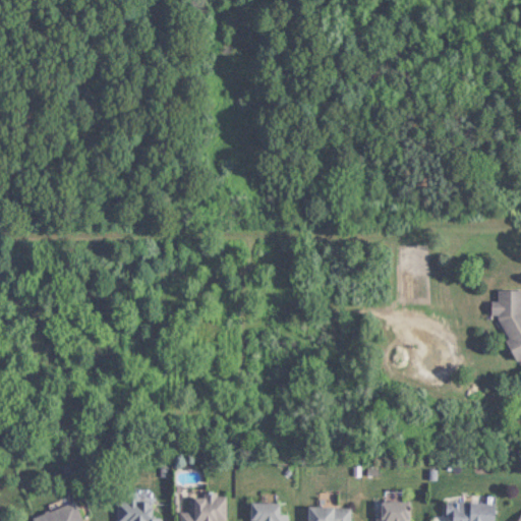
[(520,356),(520,289),(498,289),(498,299),(489,303),(489,314),(497,314),(507,335),(507,340),(516,359),(520,356)]
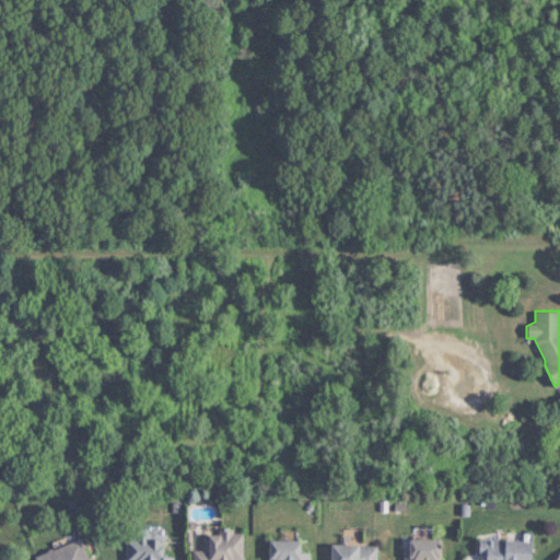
[(242,559),(243,532),(202,532),(202,550),(193,550),(193,559),(242,559)]
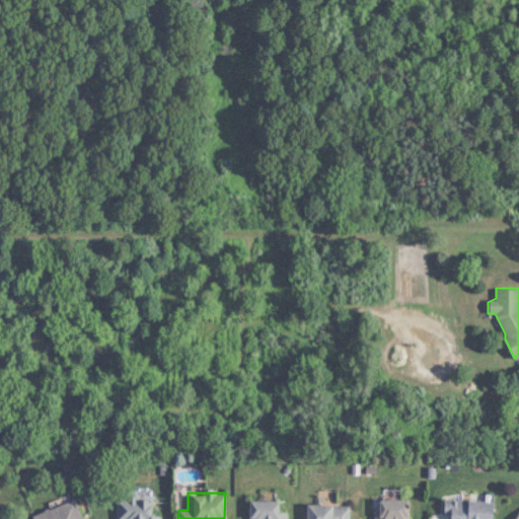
[(159,518),(160,514),(150,514),(150,496),(117,495),(117,518),(159,518)]
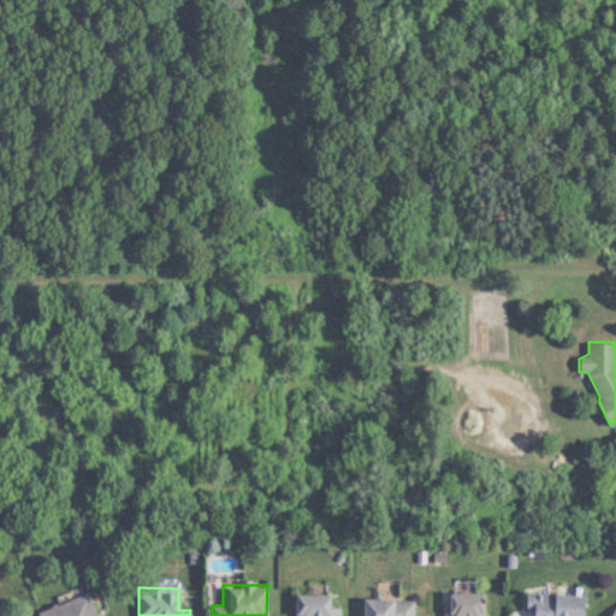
[(98,615),(89,592),(39,610),(40,615),(98,615)]
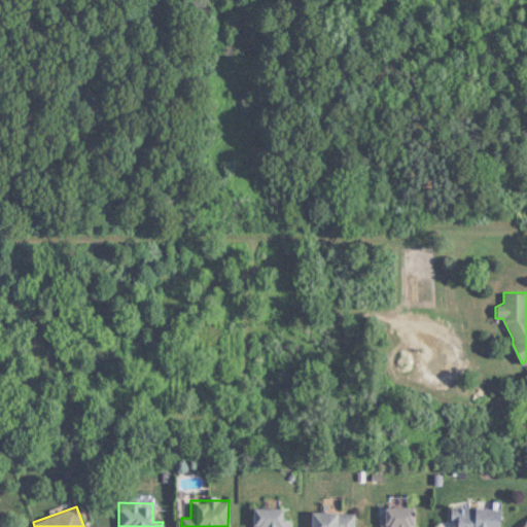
[(382,526),(414,526),(415,506),(382,506),(382,526)]
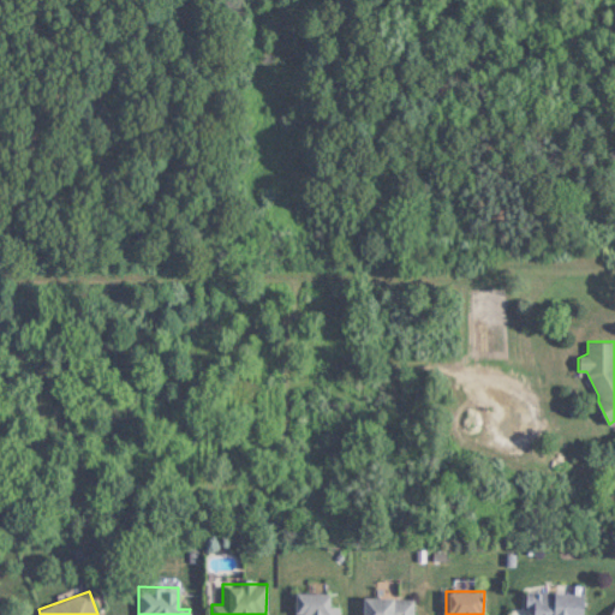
[(583,614),(584,592),(526,591),(526,608),(535,608),(533,614),(583,614)]
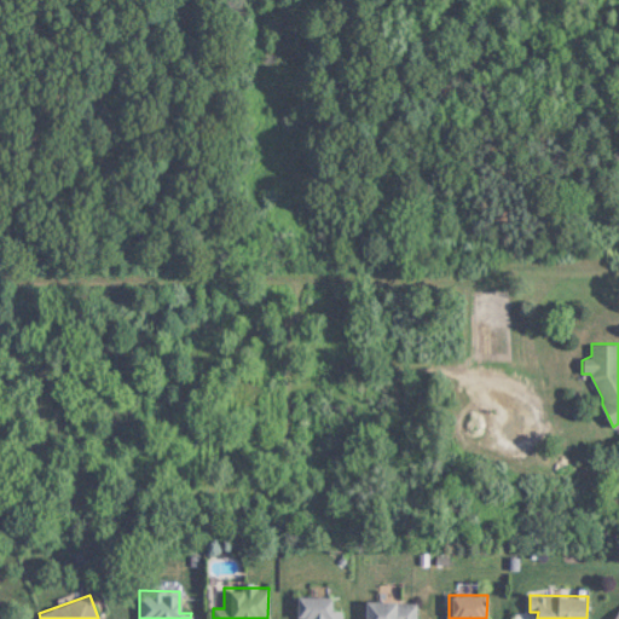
[(342,618),(342,609),(333,609),(333,596),(298,596),(296,618),(342,618)]
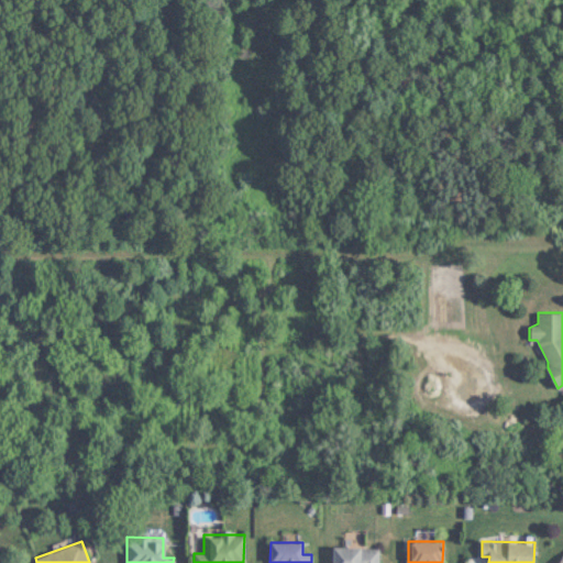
[(331,562),(378,562),(379,547),(332,547),(331,562)]
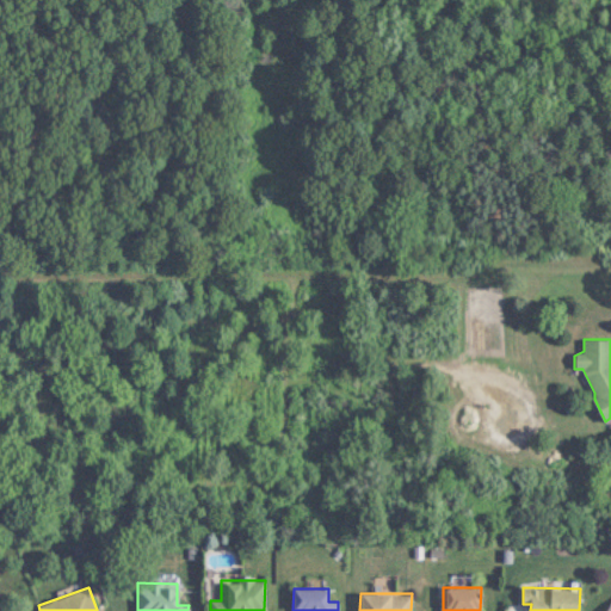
All buildings are outlined.
